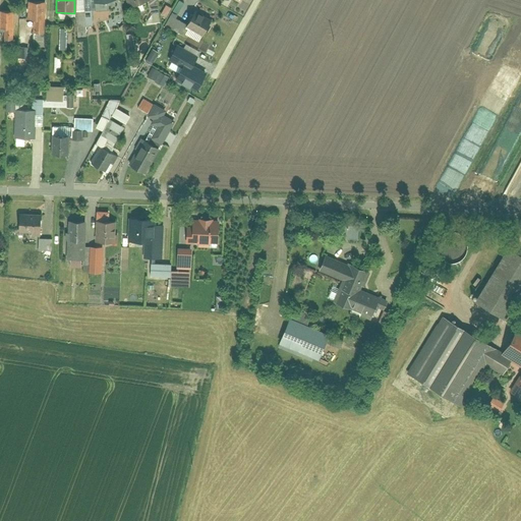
[(181,0),(179,0),(174,9),(180,13),(186,3),(181,0)]
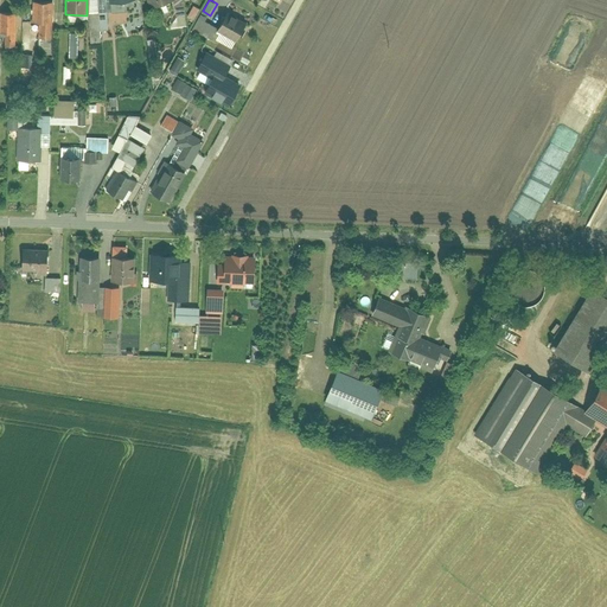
[(32,23),(40,23),(40,40),(52,40),(52,24),(52,2),(33,2),(32,23)]
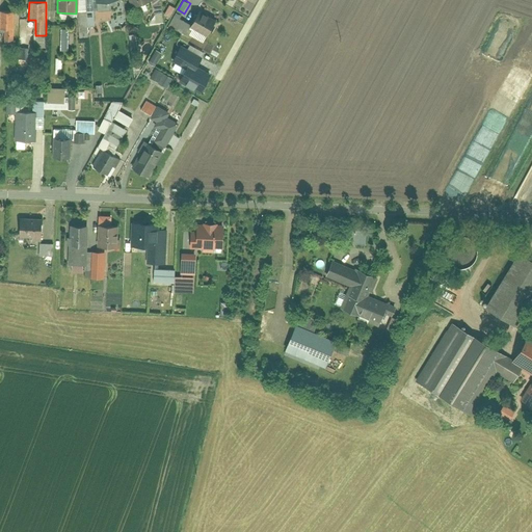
[(153,10),(155,23),(163,22),(161,9),(153,10)]
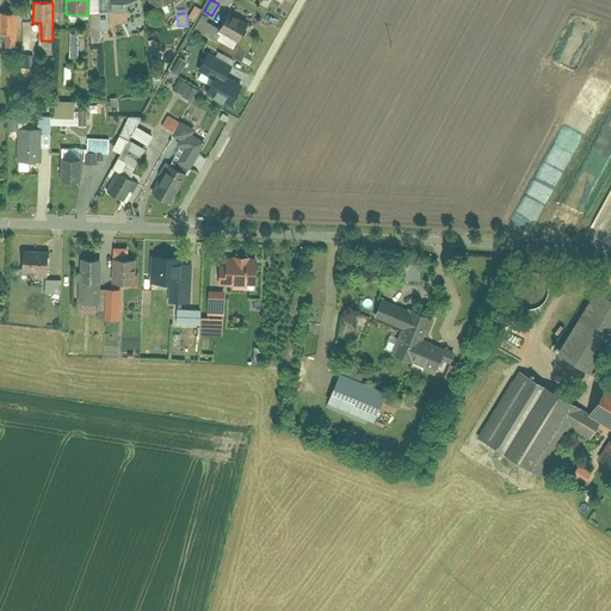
[(0,13),(0,16),(0,35),(16,36),(16,13),(0,13)]
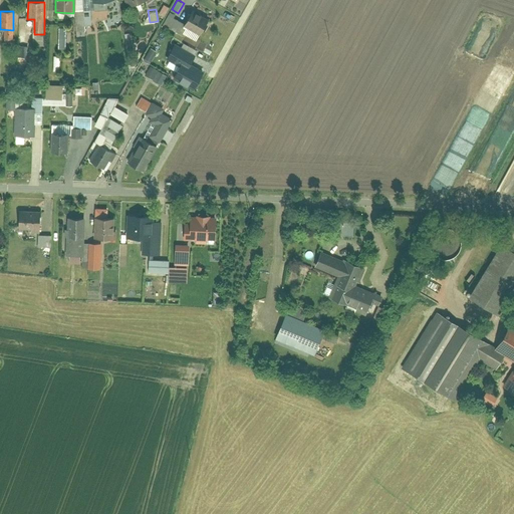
[(75,13),(78,40),(92,39),(89,12),(75,13)]
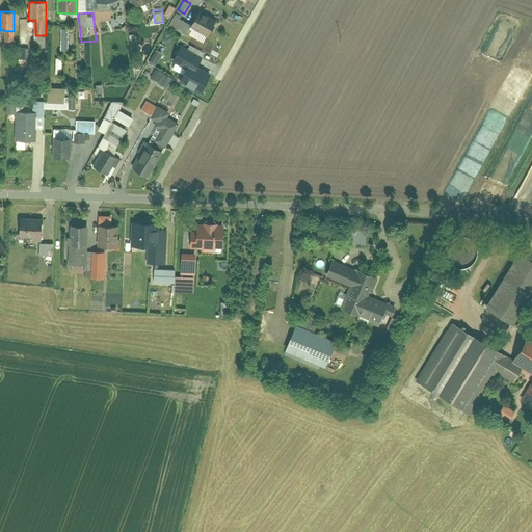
[(207,31),(212,22),(194,12),(189,23),(175,15),(168,27),(201,44),(207,31)]
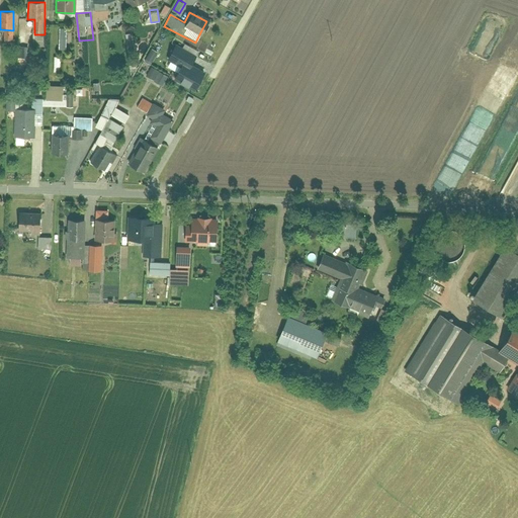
[(60,30),(59,50),(69,51),(70,31),(60,30)]
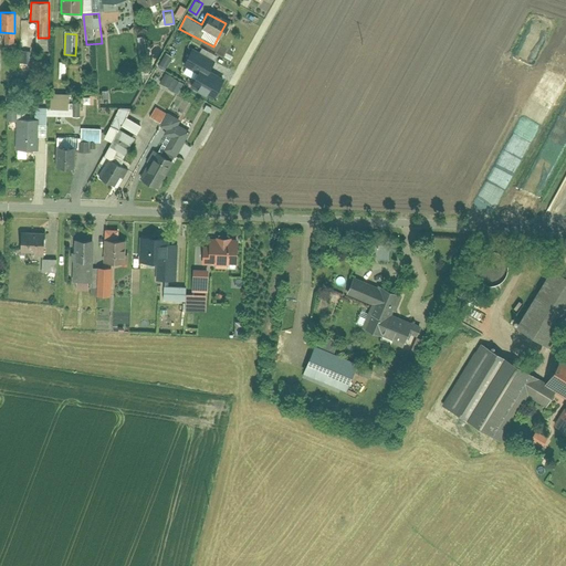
[(148,38),(137,39),(138,53),(148,52),(148,38)]
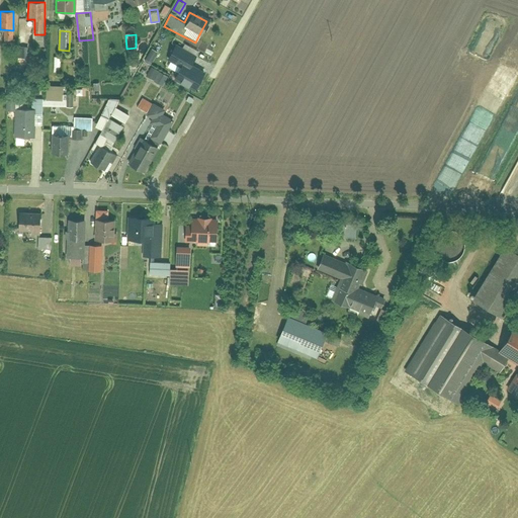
[(176,47),(169,60),(182,66),(175,81),(195,91),(204,73),(191,66),(196,57),(176,47)]
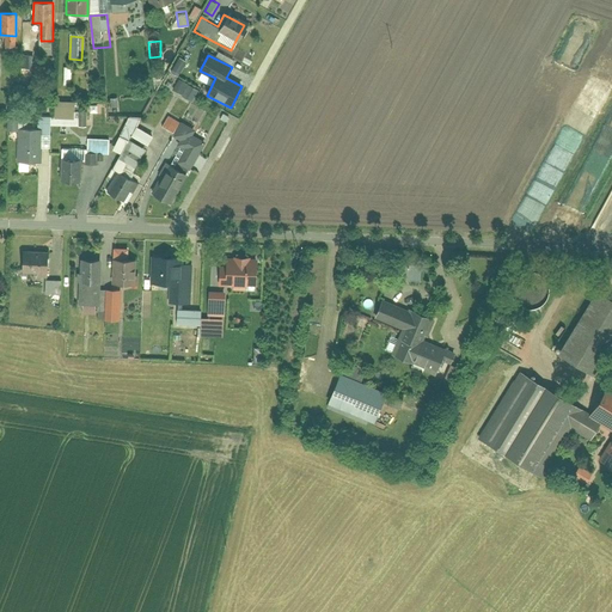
[(179,57),(171,72),(178,77),(187,62),(179,57)]
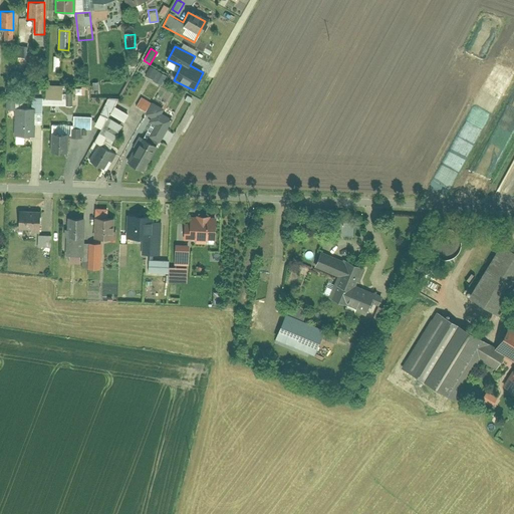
[(151,67),(146,76),(161,84),(166,75),(151,67)]
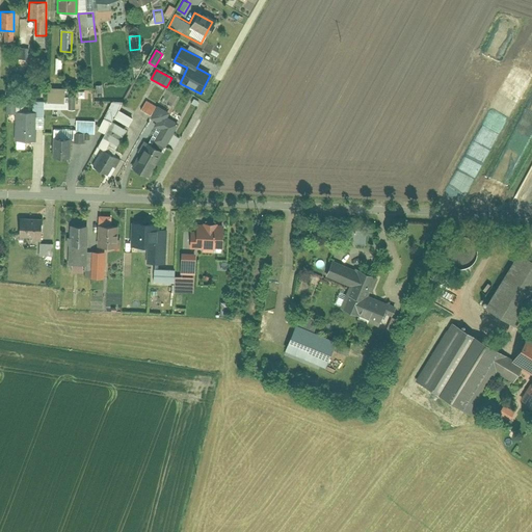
[(47,90),(47,104),(65,103),(65,90),(47,90)]
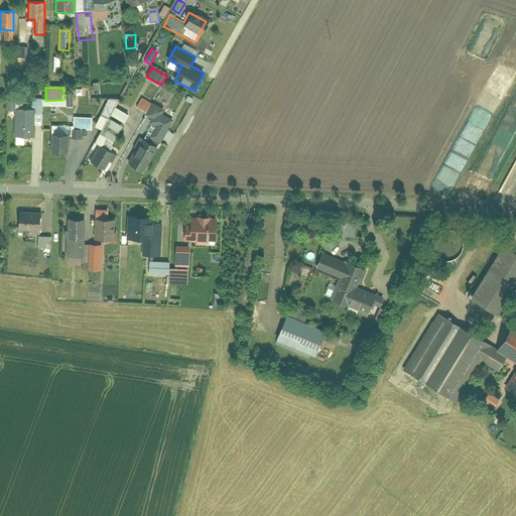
[(15,112),(14,138),(34,139),(35,112),(41,112),(41,100),(8,98),(7,111),(15,112)]
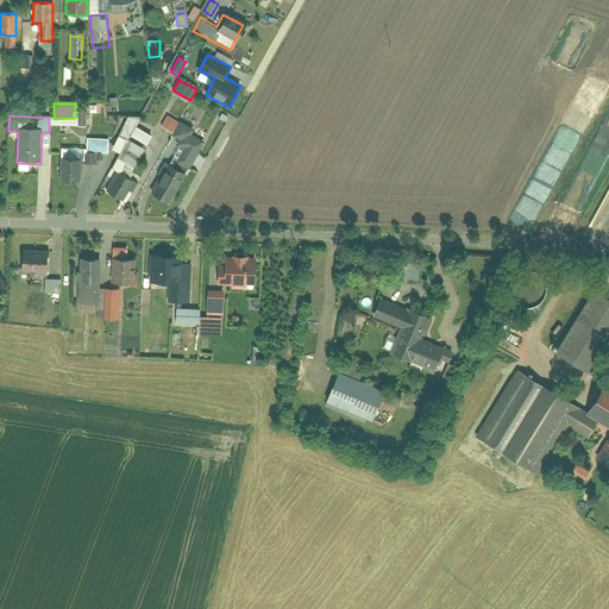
[(175,146),(182,150),(176,161),(193,169),(206,146),(194,139),(196,135),(180,125),(174,137),(179,139),(175,146)]
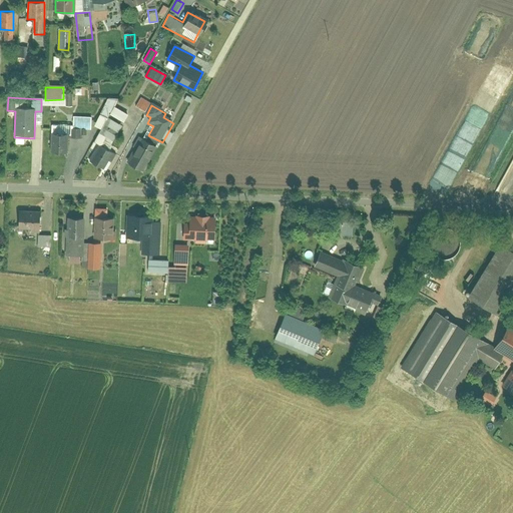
[(90,117),(74,117),(74,128),(90,128),(90,117)]
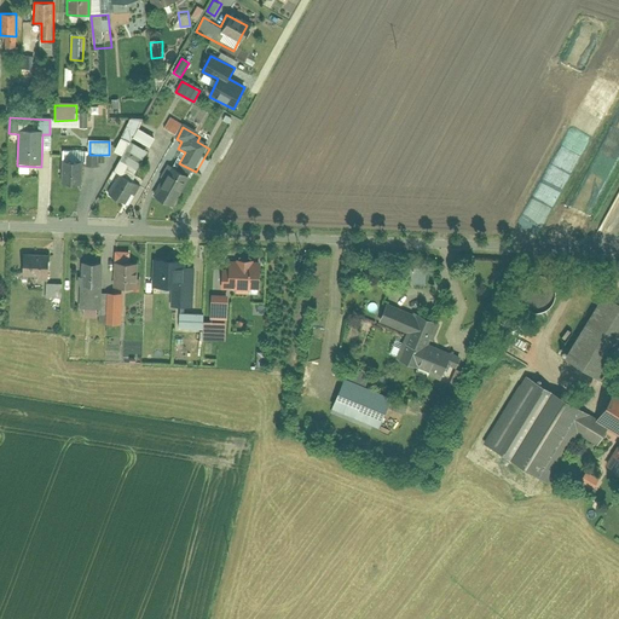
[(129,144),(120,162),(136,171),(145,154),(129,144)]
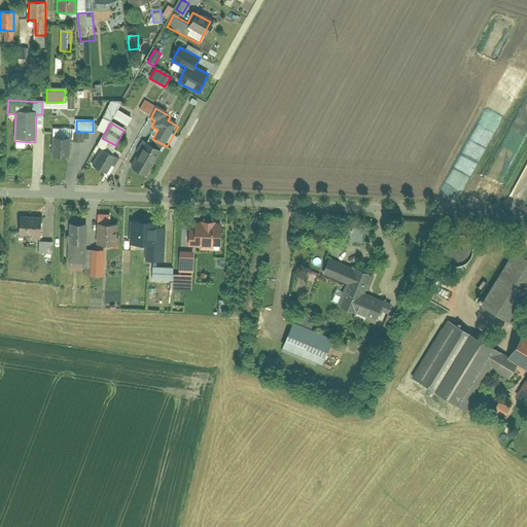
[(53,131),(51,160),(70,161),(71,131),(53,131)]
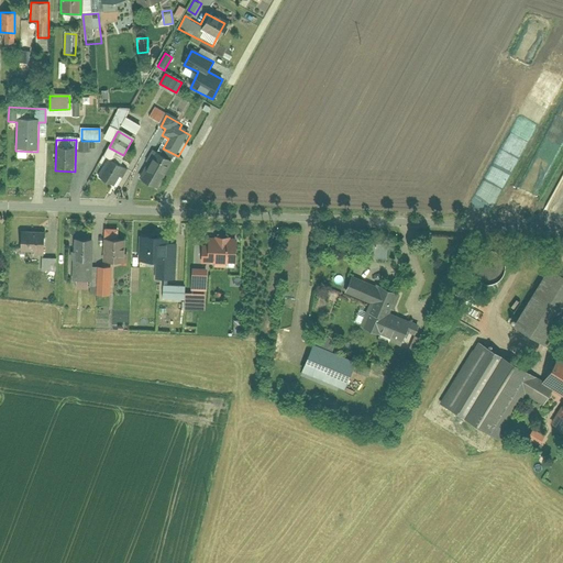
[(80,153),(89,153),(88,142),(80,142),(80,153)]
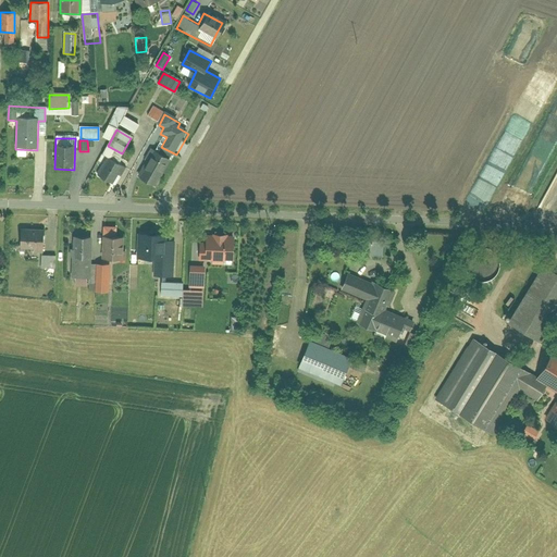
[(150,152),(137,177),(155,187),(169,162),(150,152)]
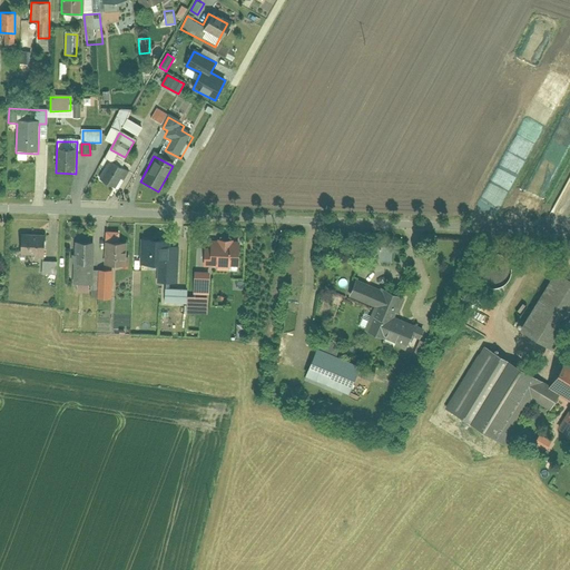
[(109,161),(98,182),(114,189),(124,170),(109,161)]
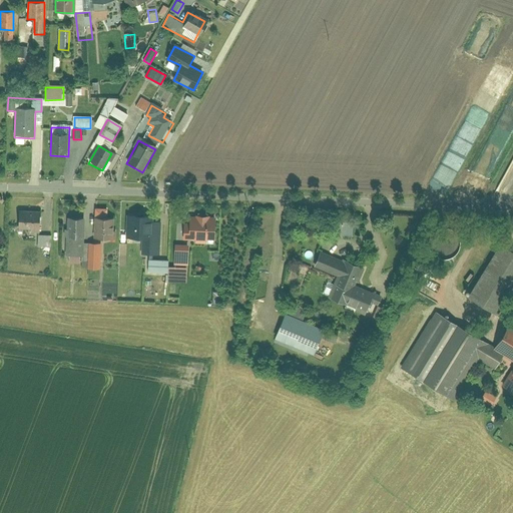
[(94,217),(94,237),(114,237),(114,230),(112,230),(112,217),(106,217),(106,209),(95,209),(95,217),(94,217)]
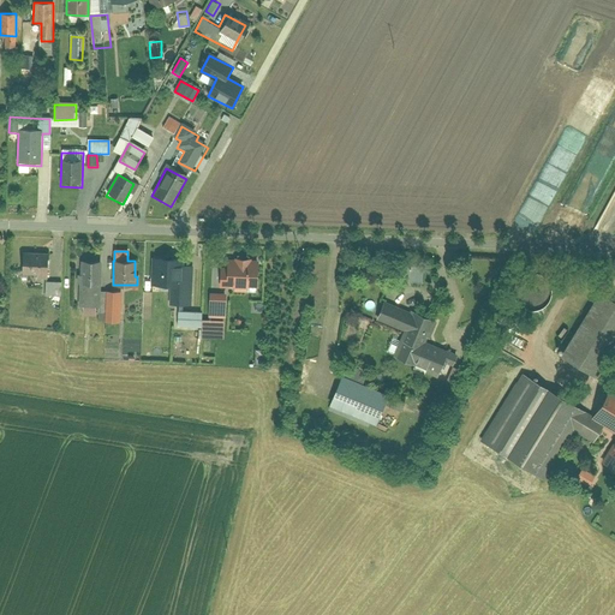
[(23,255),(23,276),(51,278),(52,255),(23,255)]
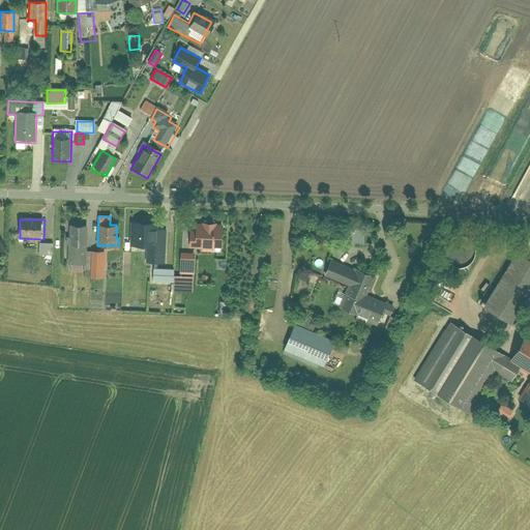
[(156,224),(134,223),(133,244),(155,245),(156,224)]
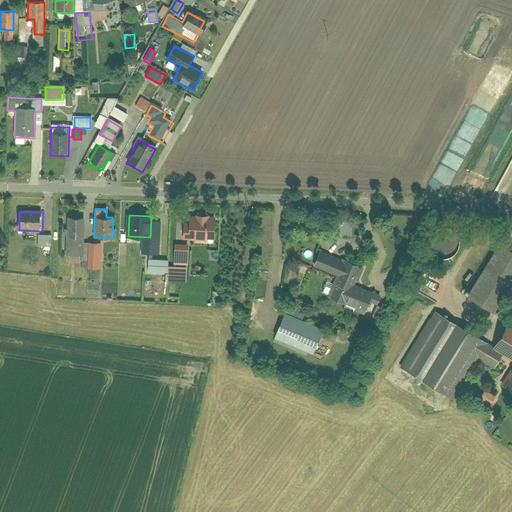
[(213,218),(189,217),(189,236),(212,237),(213,218)]
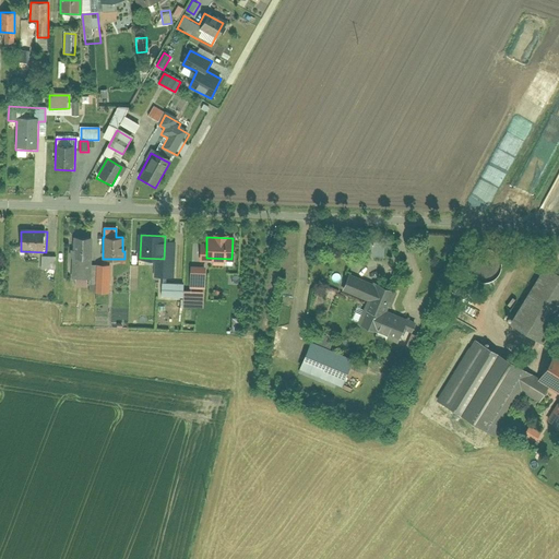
[(72,240),(71,281),(91,281),(92,241),(72,240)]
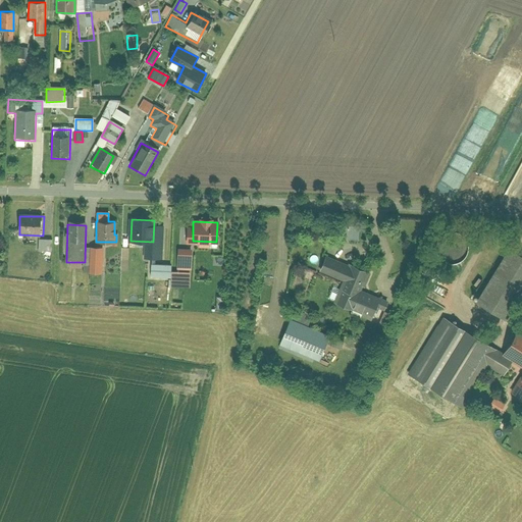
[(337,227),(336,242),(357,244),(358,229),(337,227)]
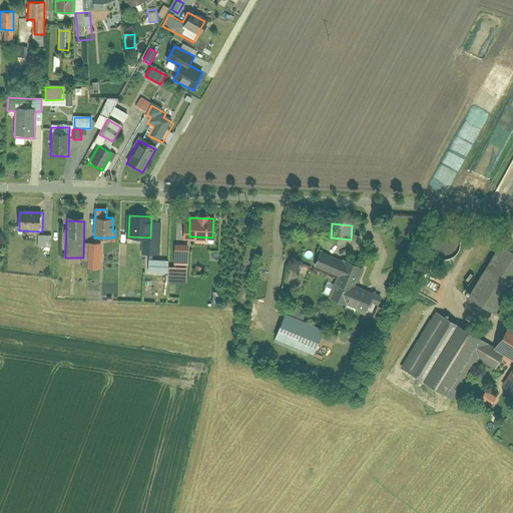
[(38,235),(38,247),(52,247),(52,235),(38,235)]
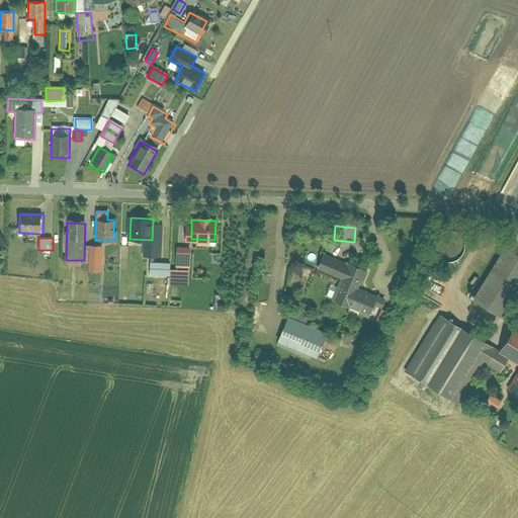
[(88,247),(88,273),(100,273),(101,248),(88,247)]
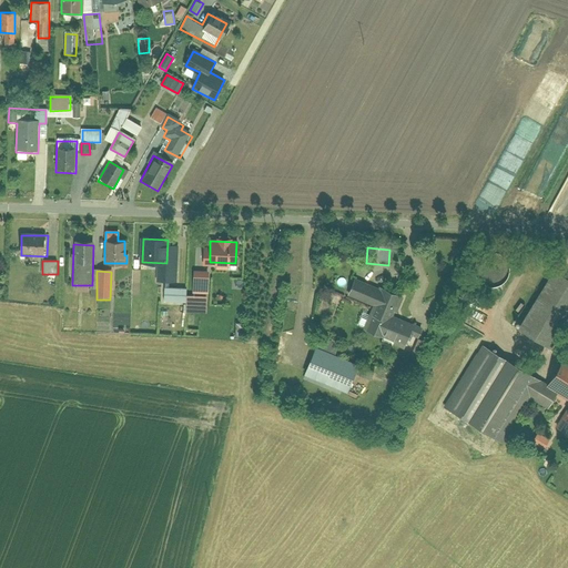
[(518,327),(553,348),(567,323),(567,281),(554,272),(518,327)]
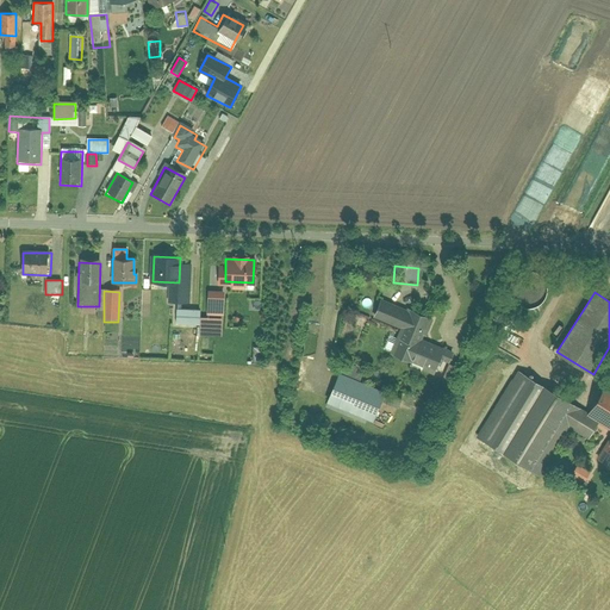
[(373,318),(400,330),(390,356),(434,375),(443,354),(422,344),(430,323),(379,302),(373,318)]
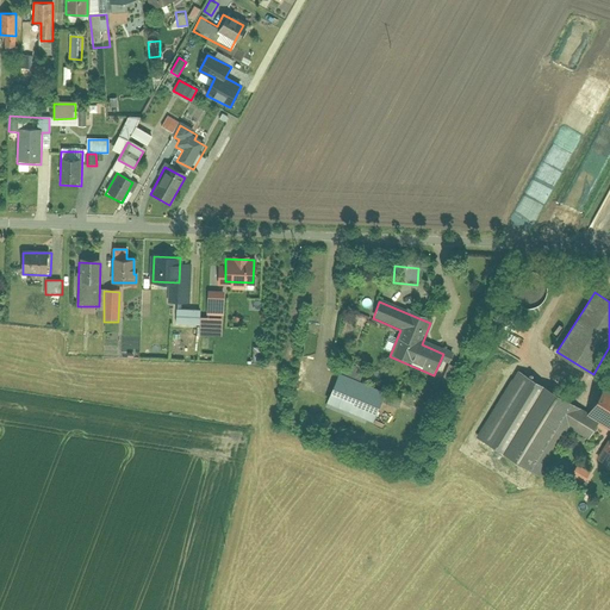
[(447,366),(437,388),(448,393),(458,371),(447,366)]
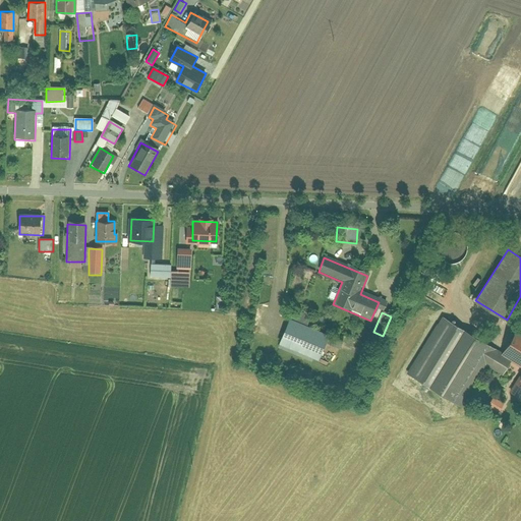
[(289,321),(279,345),(315,360),(326,336),(289,321)]
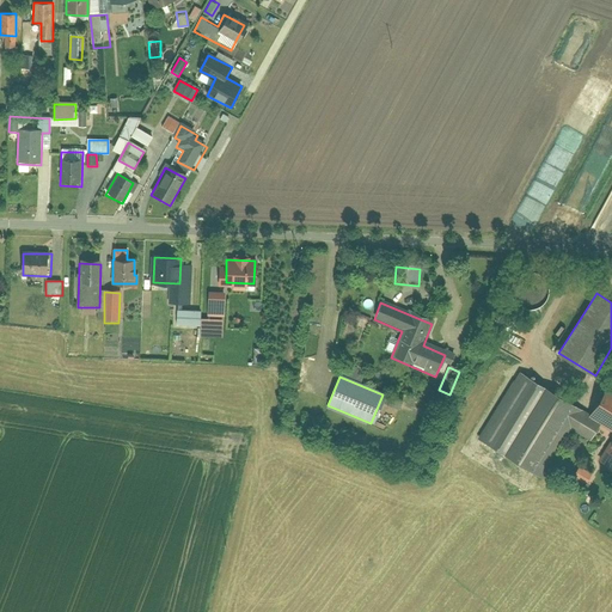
[(599,427),(581,416),(582,414),(521,378),(482,444),(543,479),(570,433),(589,445),(599,427)]
